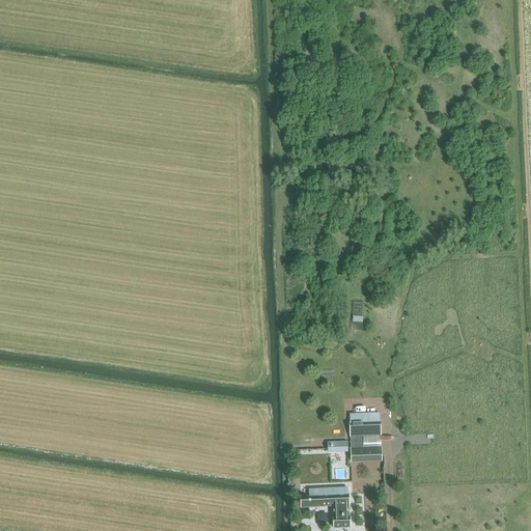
[(380,414),(350,415),(351,437),(381,436),(380,414)]
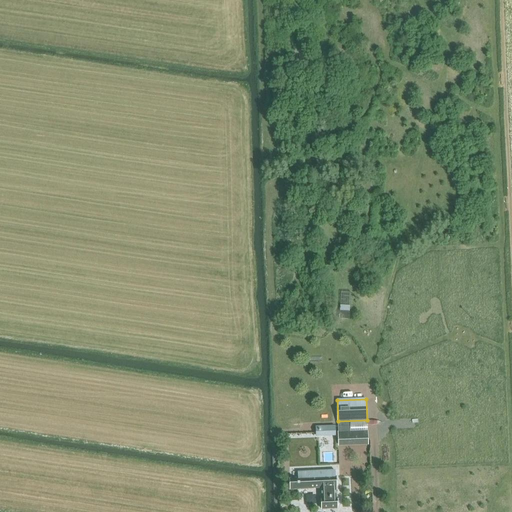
[(335,426),(316,427),(316,435),(336,435),(335,426)]
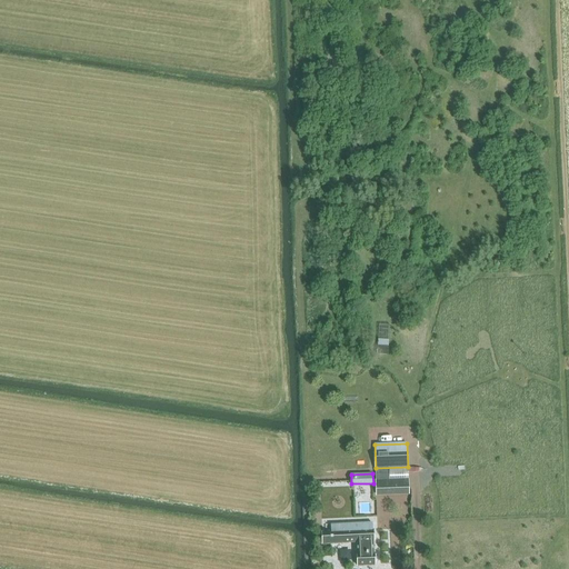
[(408,479),(376,480),(376,495),(409,492),(408,489),(408,479)]
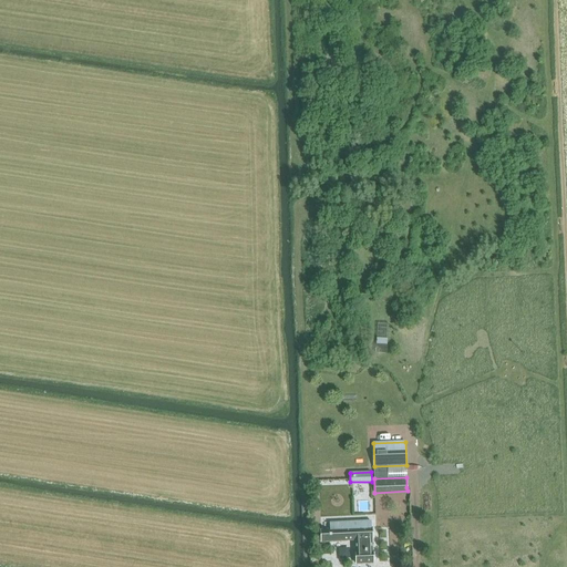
[(366,500),(356,500),(357,509),(367,509),(366,500)]
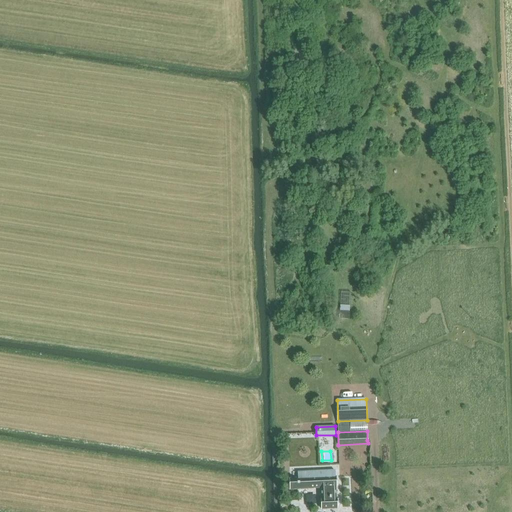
[(334,472),(297,473),(297,478),(289,479),(290,491),(322,489),(323,500),(321,500),(321,510),(336,510),(334,472)]
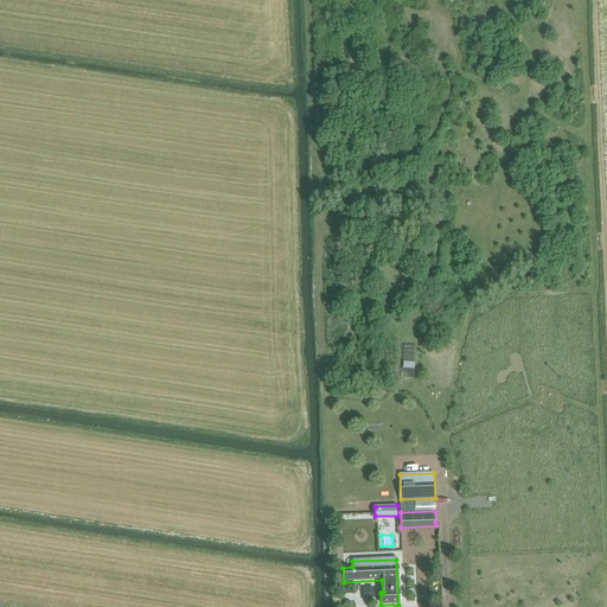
All buildings are outlined.
